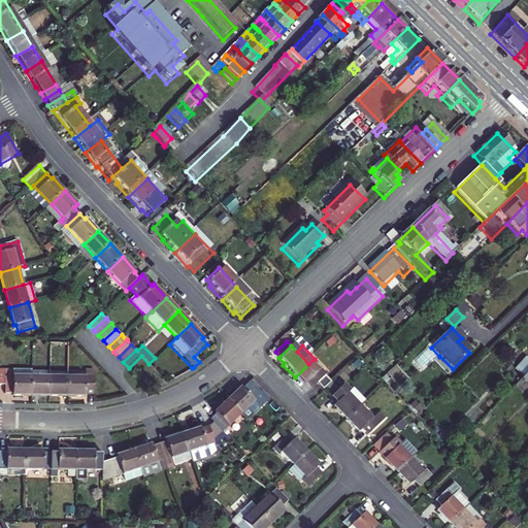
[(322,383),(324,386),(326,383),(308,364),(295,377),(307,391),(308,389),(311,393),(322,383)]
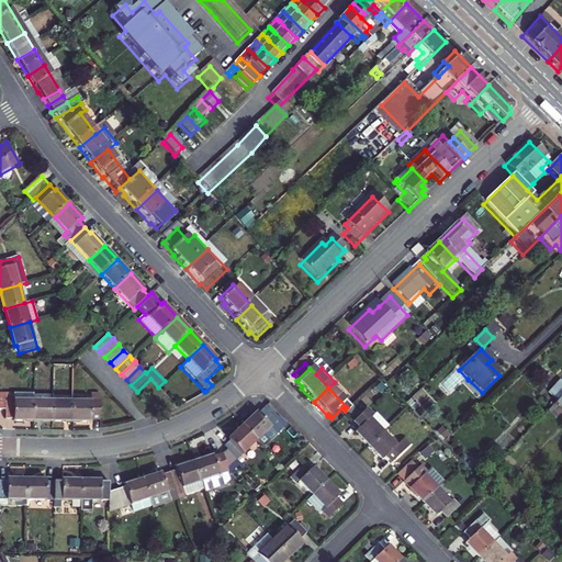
[(72,400),(72,422),(92,420),(92,419),(100,419),(100,392),(92,392),(93,400),(72,400)]
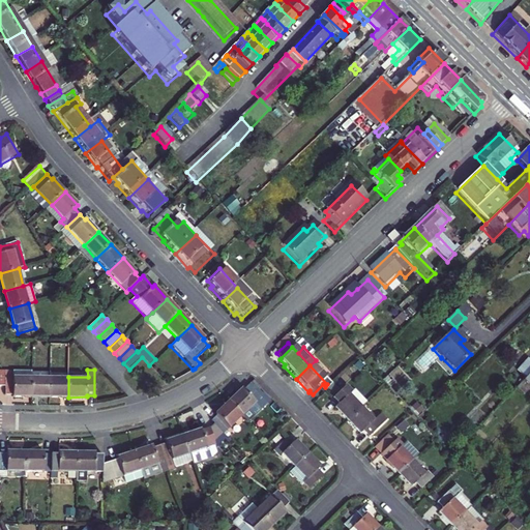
[(32,371),(0,371),(0,386),(6,386),(6,395),(12,395),(13,398),(31,396),(32,377),(32,371)]
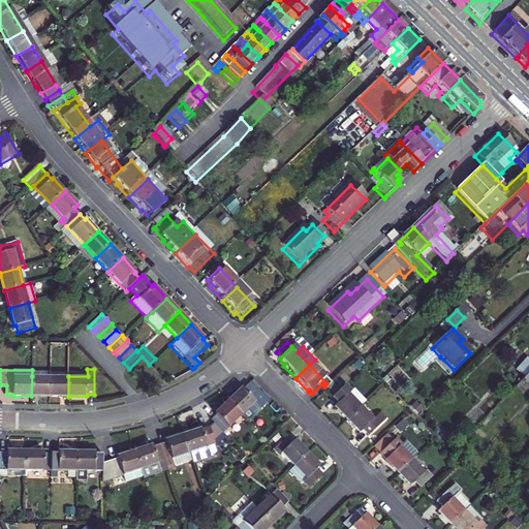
[(32,376),(31,396),(50,397),(51,376),(32,376)]
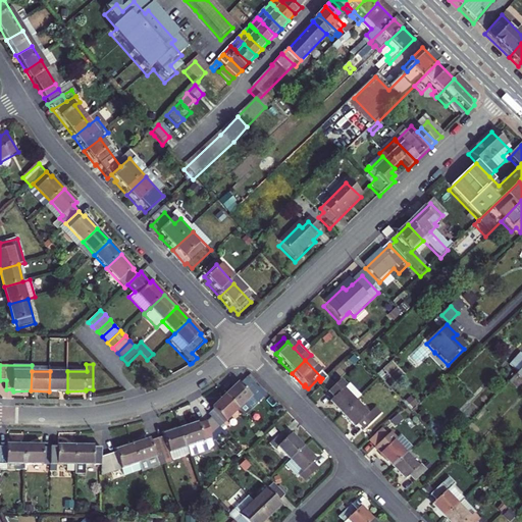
[(50,371),(49,392),(67,392),(67,371),(50,371)]
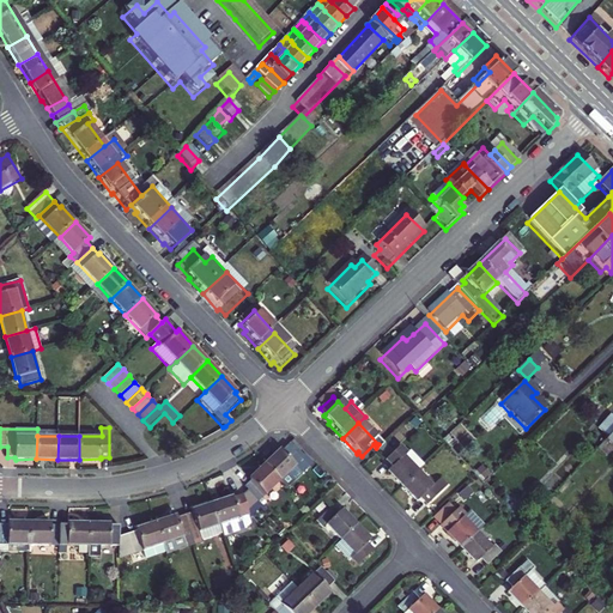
[(283,450),(297,463),(303,471),(314,462),(304,453),(303,454),(291,442),(283,450)]
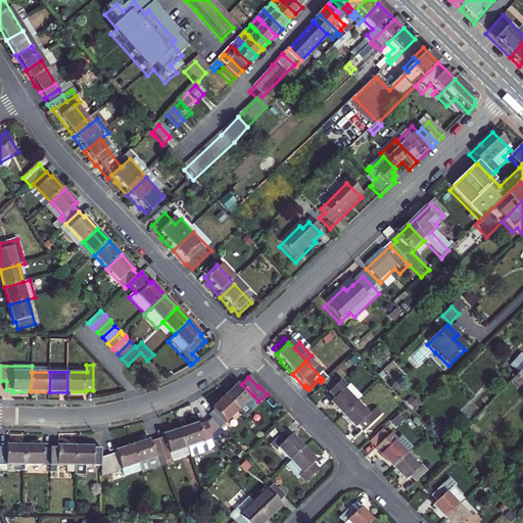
[(319,379),(308,389),(311,391),(315,388),(319,392),(325,386),(321,382),(319,379)]
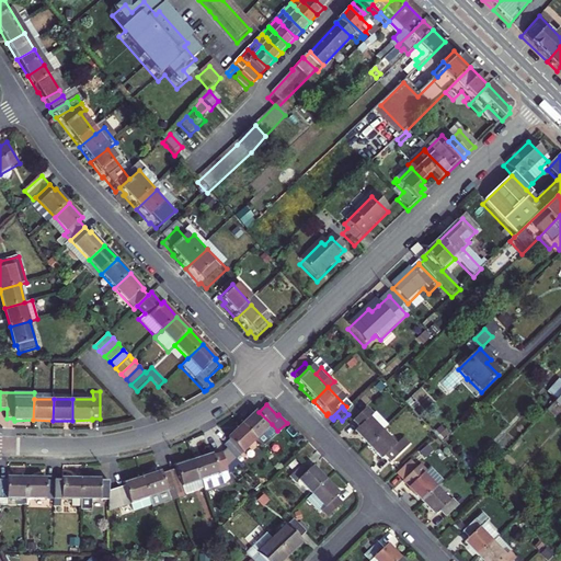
[(560,413),(552,407),(546,413),(553,420),(560,413)]
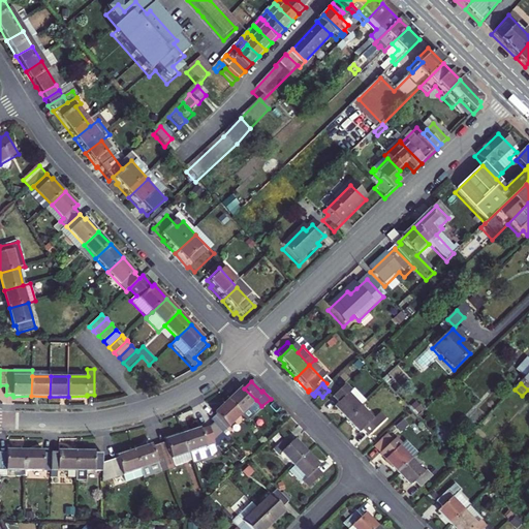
[(228,399),(243,413),(248,407),(256,400),(244,389),(242,385),(228,399)]
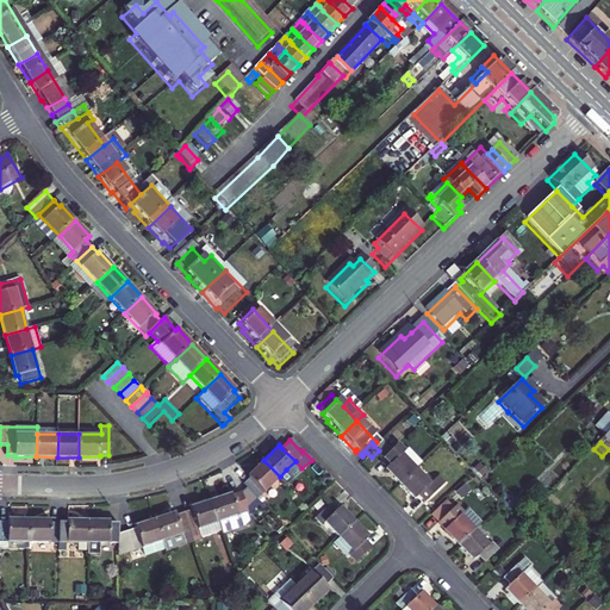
[(415,475),(421,470),(406,454),(404,456),(397,449),(383,464),(388,471),(384,474),(399,490),(415,475)]
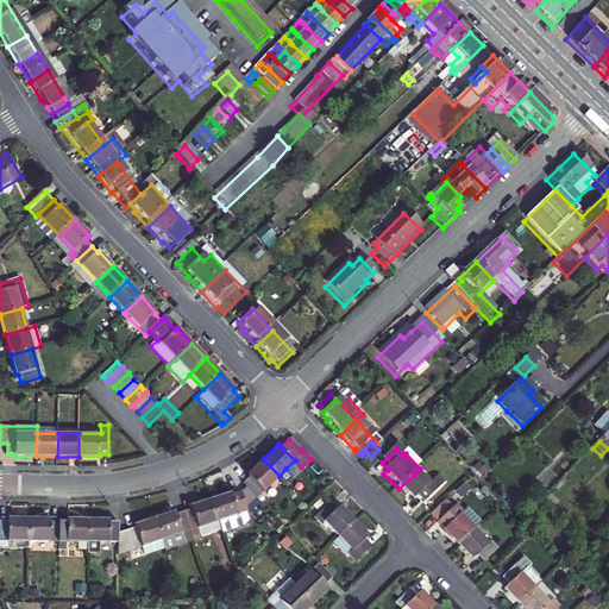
[(249,476),(263,491),(280,476),(263,459),(248,473),(249,476)]
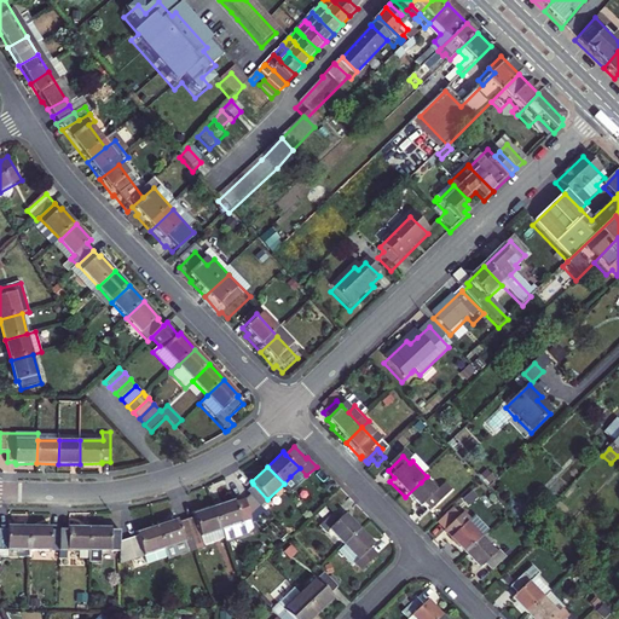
[(298,484),(306,475),(300,468),(290,476),(298,484)]
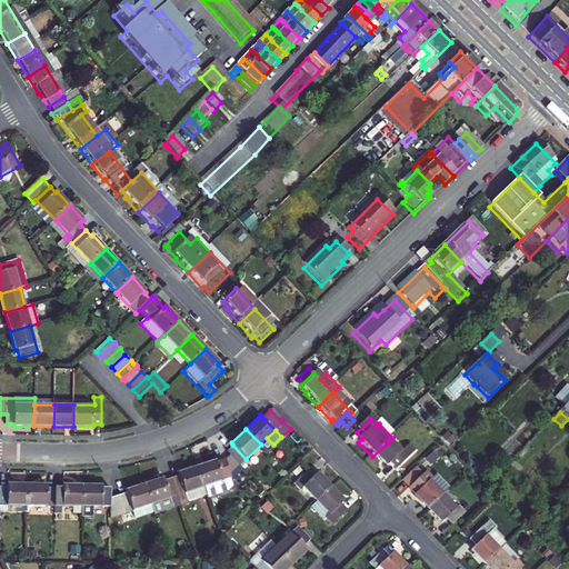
[(273,445),(267,438),(261,445),(267,451),(273,445)]
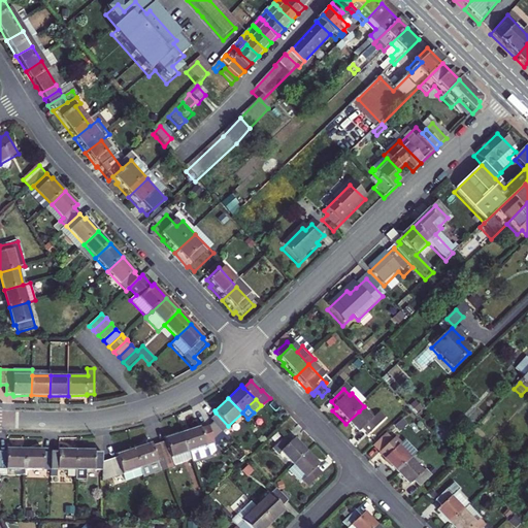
[(359,411),(345,424),(358,437),(362,434),(367,440),(384,424),(377,418),(371,425),(359,411)]
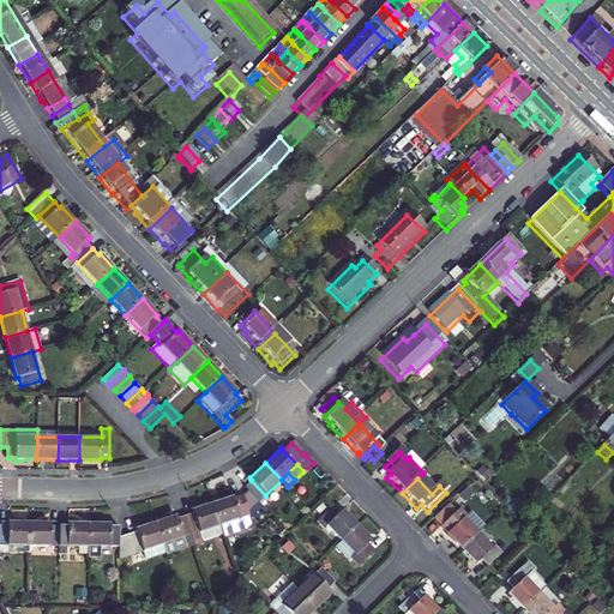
[(259,501),(265,495),(251,480),(245,486),(248,491),(259,501)]
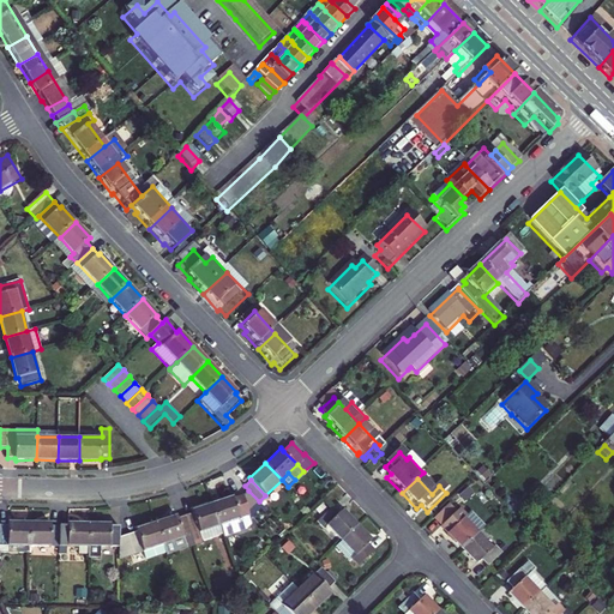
[(248,512),(259,501),(248,491),(242,495),(248,512)]
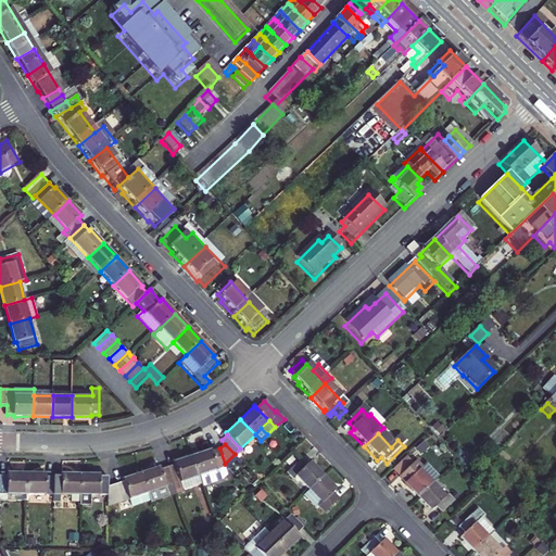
[(211,451),(217,469),(225,467),(219,449),(219,447),(211,451)]
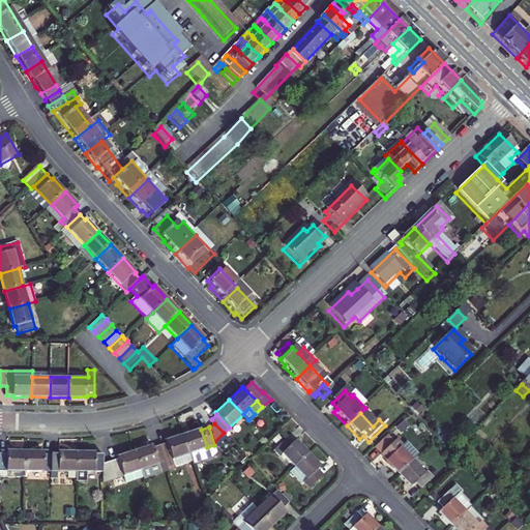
[(189,452),(207,447),(201,430),(201,428),(183,433),(189,452)]
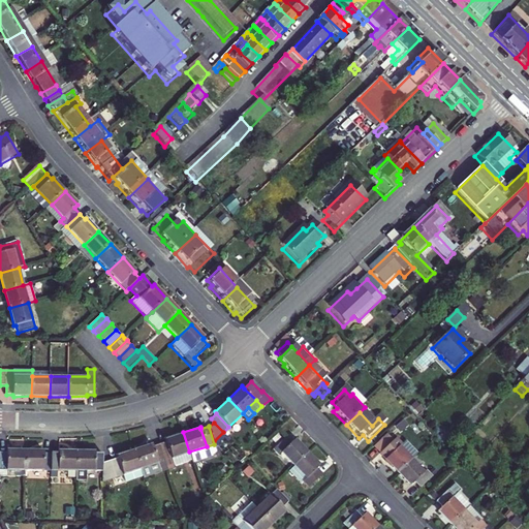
[(166,441),(172,458),(189,452),(183,432),(165,438),(166,441)]
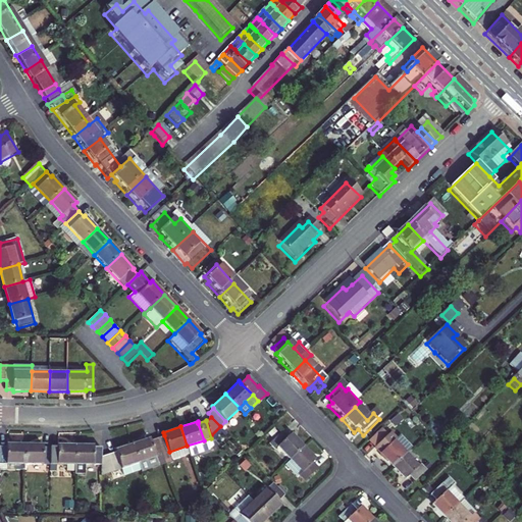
[(274,449),(277,446),(288,436),(282,430),(269,442),(274,449)]
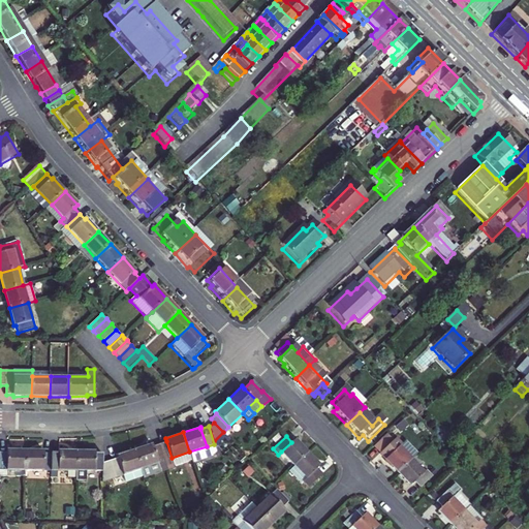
[(394,446),(386,438),(372,452),(380,460),(383,457),(394,446)]
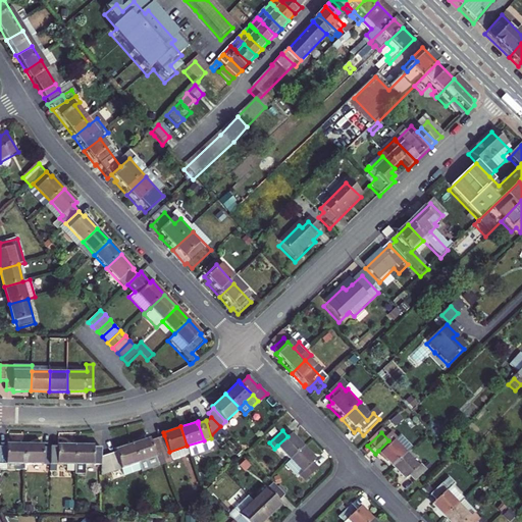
[(291,433),(288,436),(277,446),(291,459),(304,446),(291,433)]
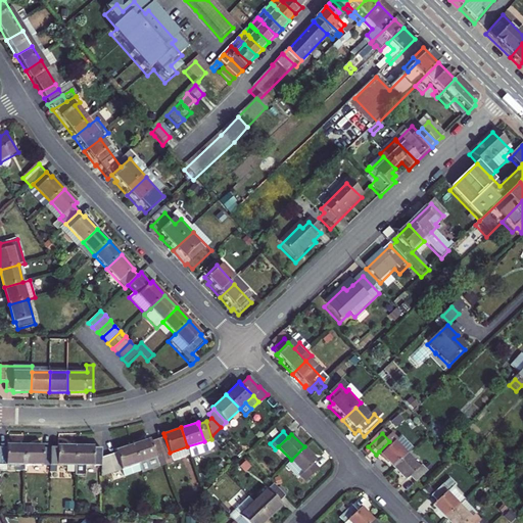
[(393,473),(408,460),(395,447),(399,443),(401,441),(395,435),(389,441),(379,452),(385,457),(381,461),(393,473)]
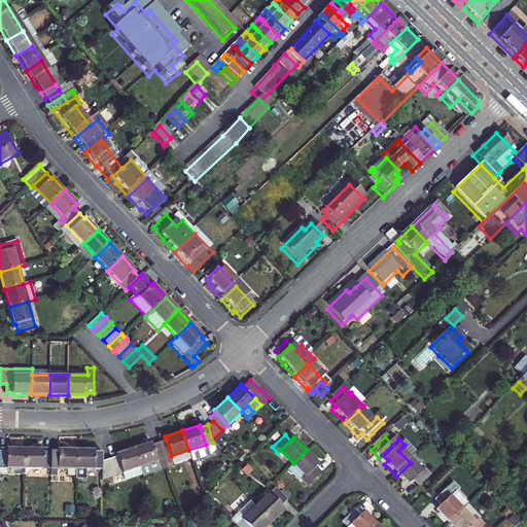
[(174,465),(173,464),(171,456),(166,440),(152,444),(159,460),(162,469),(174,465)]
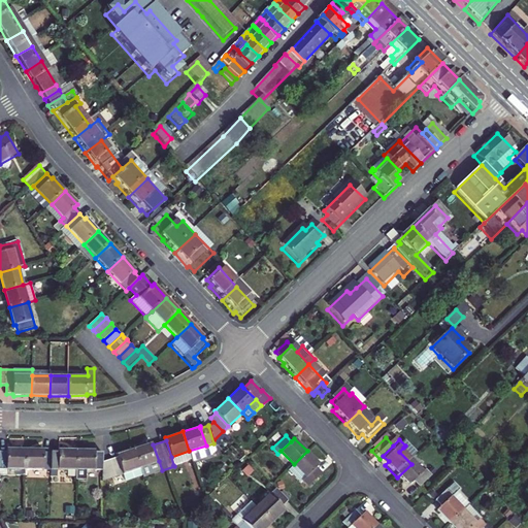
[(140,467),(159,461),(153,444),(152,441),(134,448),(140,467)]
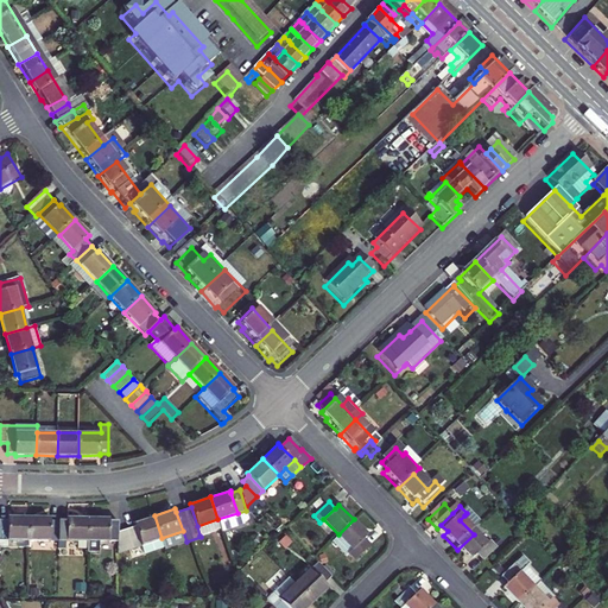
[(248,518),(246,511),(238,513),(217,519),(221,529),(222,532),(242,525),(248,518)]
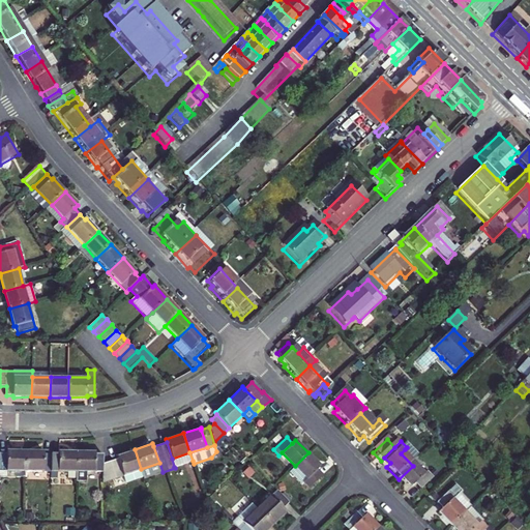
[(6,470),(24,470),(25,449),(6,449),(6,452),(6,470)]
